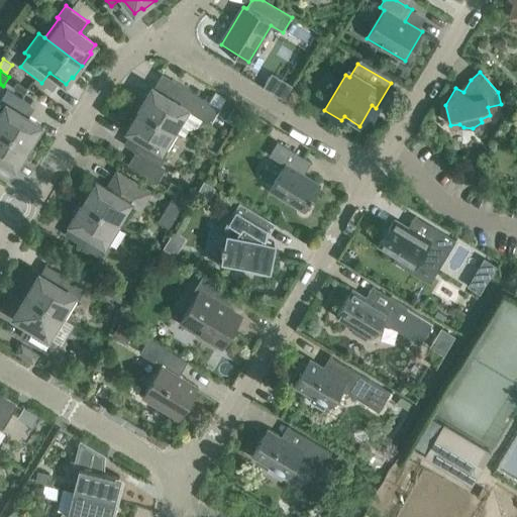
[(292,86),(272,73),(263,87),(284,100),(292,86)]
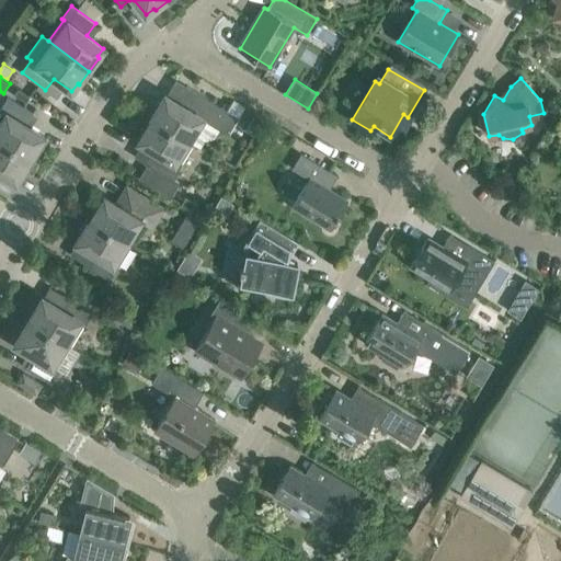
[(239,117),(194,90),(183,106),(165,95),(160,104),(158,103),(149,117),(193,144),(206,122),(228,135),(239,117)]
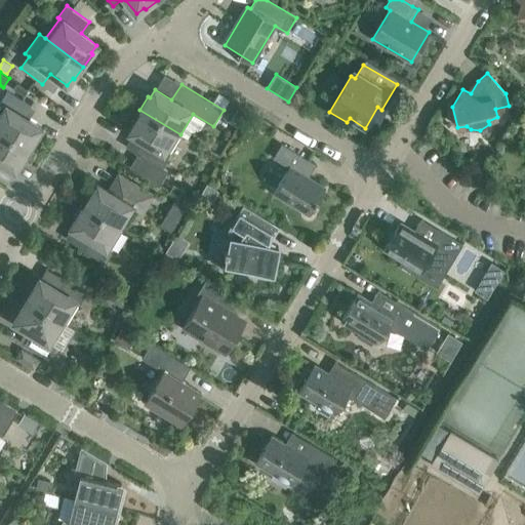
[(41,127),(25,117),(32,106),(7,91),(0,103),(0,104),(2,105),(0,108),(0,131),(30,151),(38,137),(36,135),(41,127)]
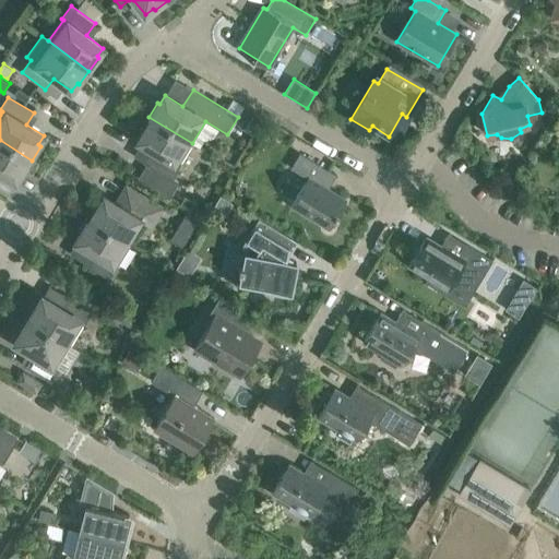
[(256,113),(245,131),(254,137),(265,119),(256,113)]
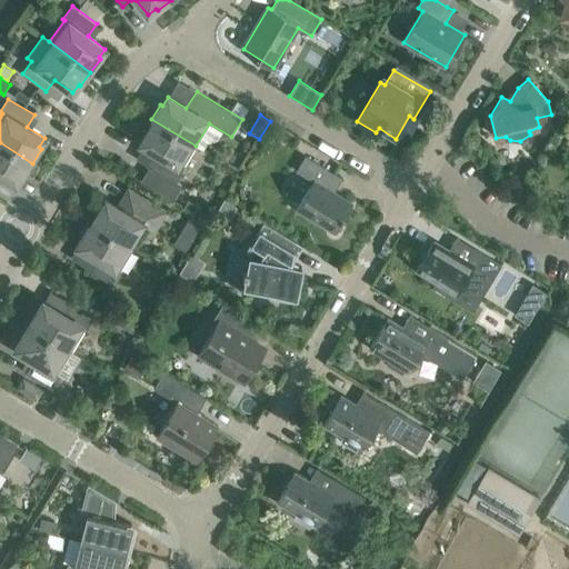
[(196,146),(151,119),(142,133),(145,135),(139,143),(147,148),(141,158),(152,165),(150,168),(151,168),(142,182),(173,201),(183,186),(177,182),(185,169),(182,168),(196,146)]
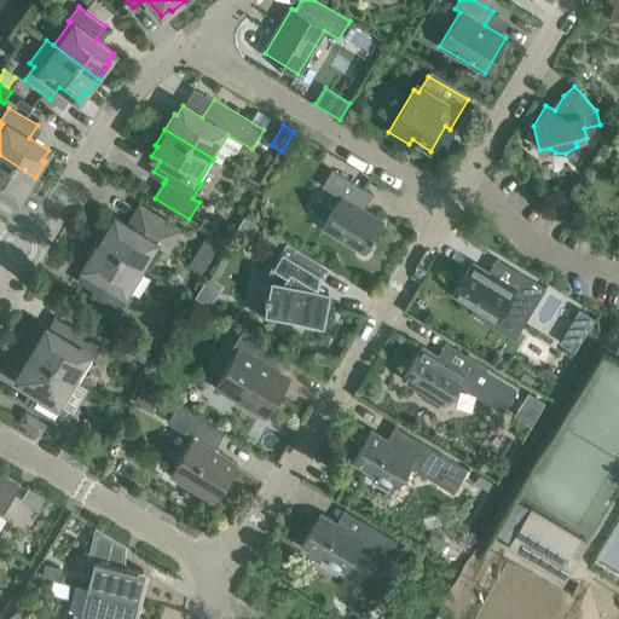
[(0,190),(18,201),(24,191),(25,194),(35,178),(0,155),(0,190)]
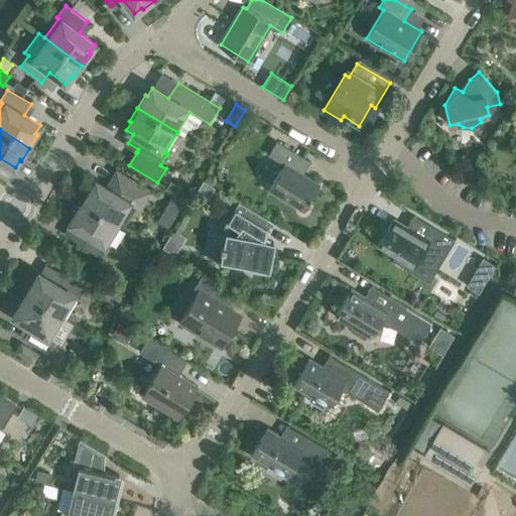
[(303,211),(319,184),(296,170),(303,158),(277,142),(269,155),(284,164),(269,189),(303,211)]
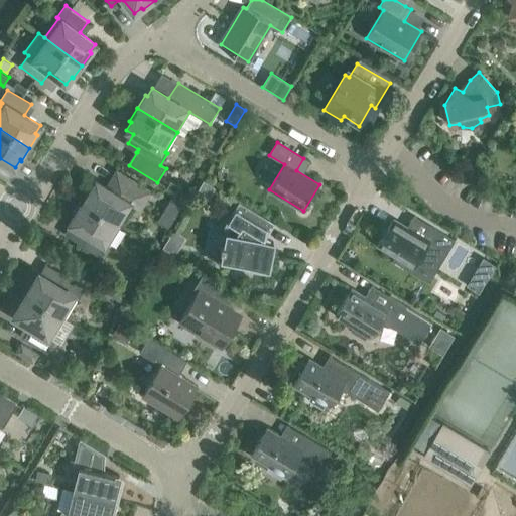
[(89,187),(81,201),(121,226),(133,206),(140,210),(151,191),(133,180),(130,186),(120,179),(113,191),(96,181),(91,189),(89,187)]
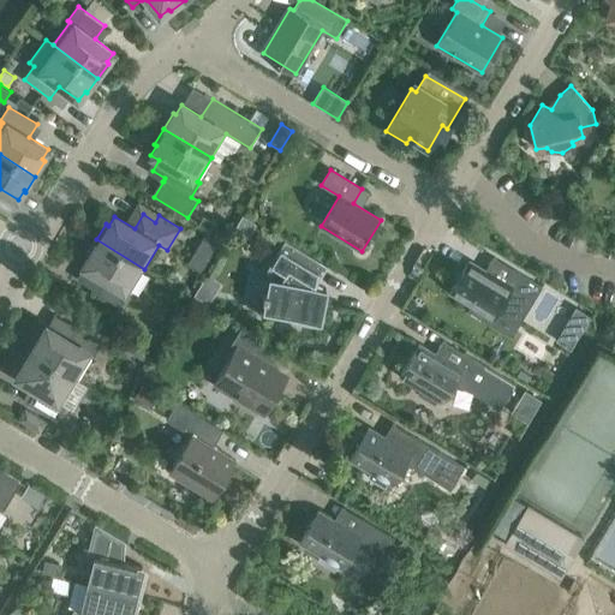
[(216,224),(204,216),(198,225),(210,232),(216,224)]
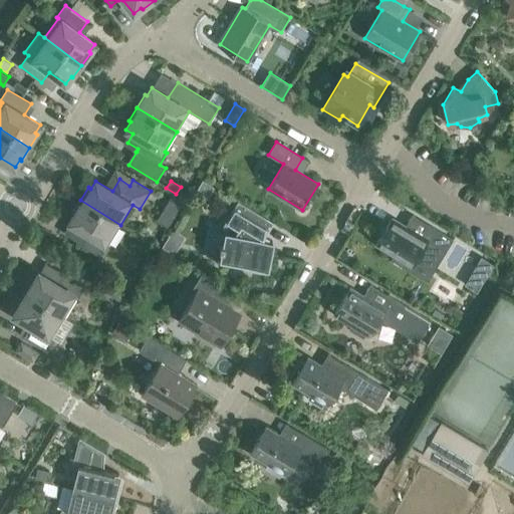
[(211,186),(202,181),(196,190),(205,196),(211,186)]
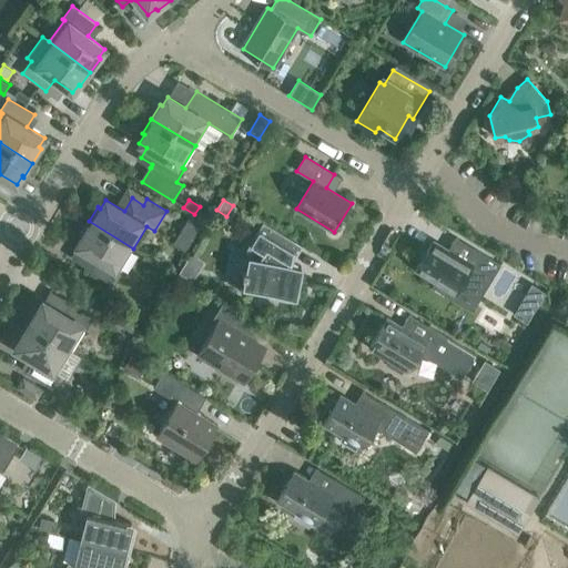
[(189,219),(180,233),(193,242),(203,227),(189,219)]
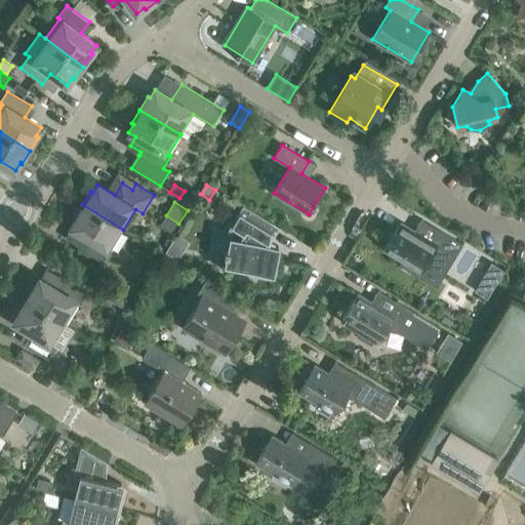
[(74,218),(76,219),(71,228),(88,238),(81,249),(105,264),(113,251),(111,250),(123,230),(82,204),(74,218)]
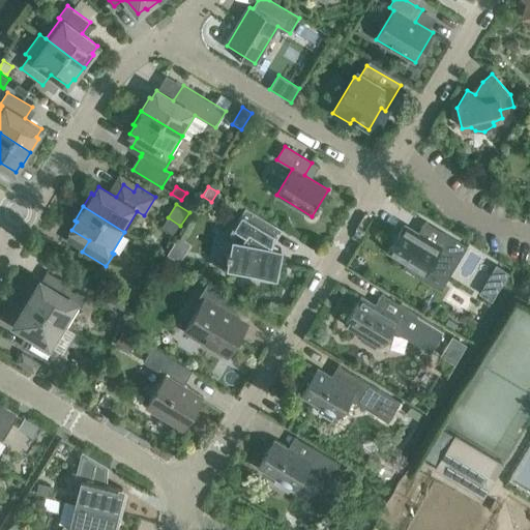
[(255,277),(274,282),(275,275),(281,248),(271,246),(283,229),(245,206),(229,233),(234,236),(228,266),(256,271),(255,277)]
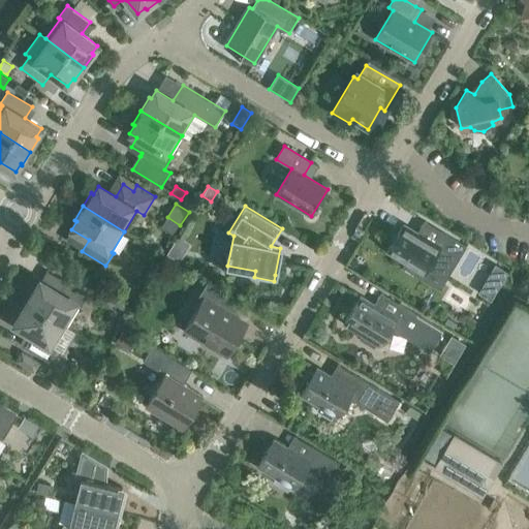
[(404,224),(387,251),(405,262),(403,267),(417,276),(421,272),(439,282),(455,256),(459,259),(466,246),(442,231),(435,244),(404,224)]
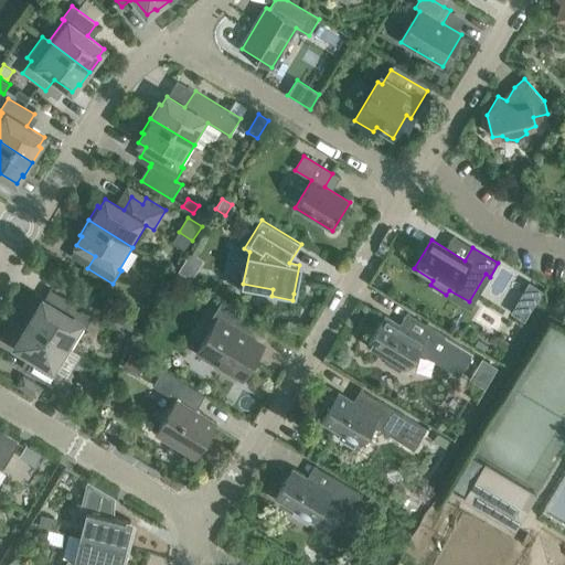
[(184,262),(178,272),(191,279),(198,269),(184,262)]
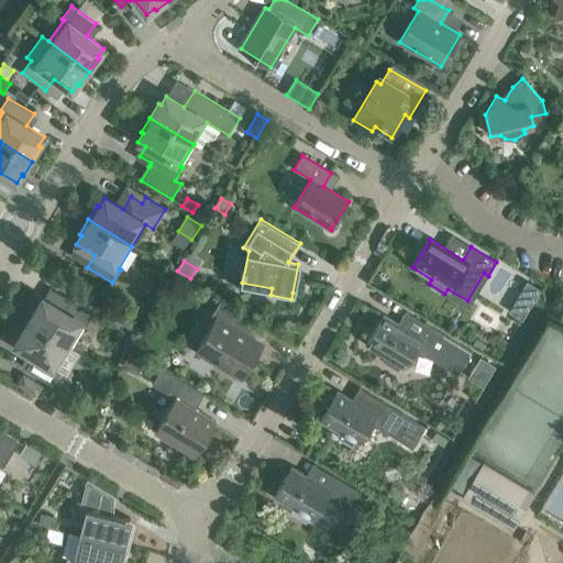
[(540,288),(527,280),(522,289),(536,297),(540,288)]
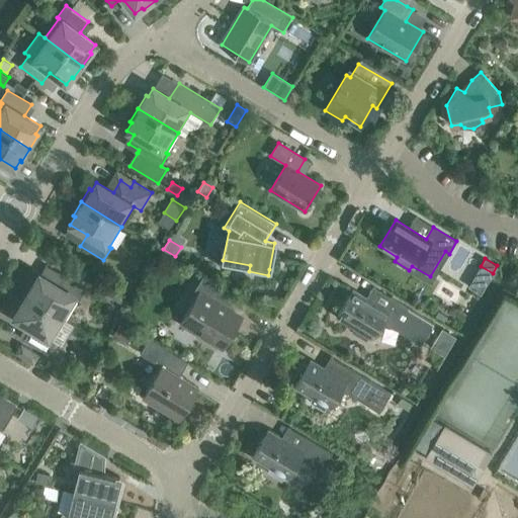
[(87,288),(64,274),(57,285),(39,275),(34,283),(32,282),(24,295),(65,320),(77,299),(79,300),(87,288)]
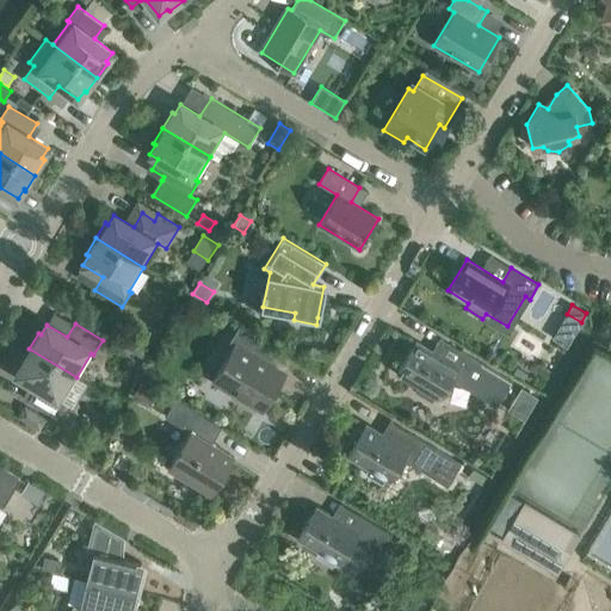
[(284,375),(267,364),(277,349),(240,326),(229,343),(234,346),(214,380),(263,409),(284,375)]
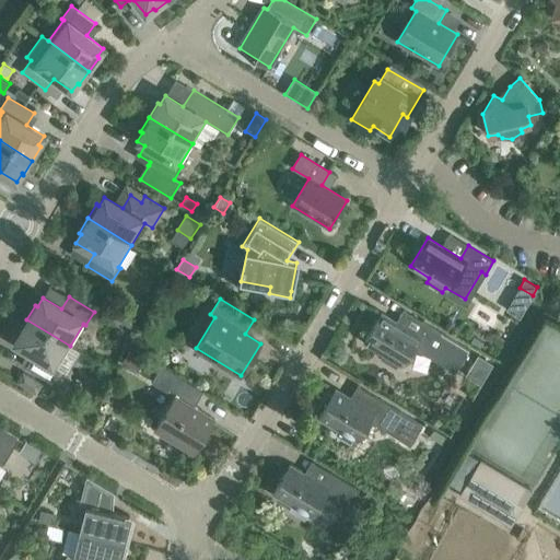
[(382,314),(364,342),(383,353),(381,359),(396,369),(399,363),(403,365),(415,345),(431,354),(435,348),(458,361),(466,348),(422,322),(415,334),(382,314)]
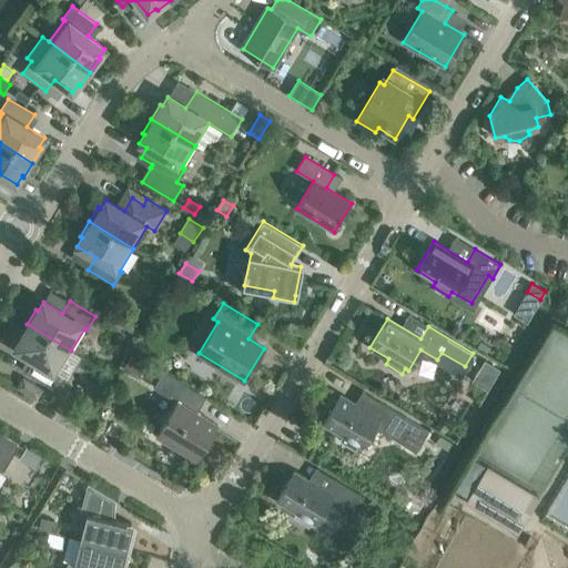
[(18,338),(20,340),(16,348),(33,359),(26,373),(52,388),(60,374),(58,373),(71,351),(27,324),(18,338)]
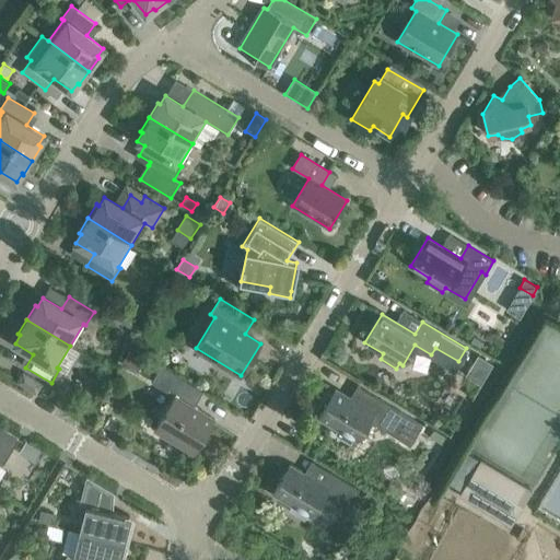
[(147,359),(130,349),(121,364),(138,373),(147,359)]
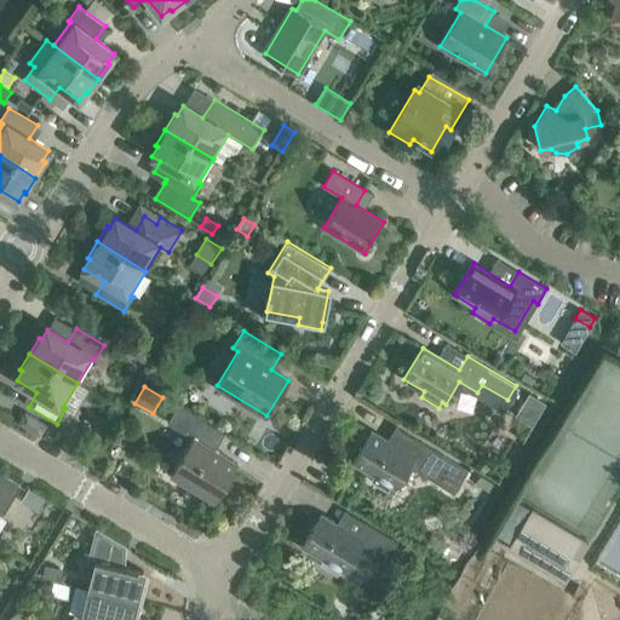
[(528,392),(515,417),(532,426),(538,418),(546,403),(528,392)]
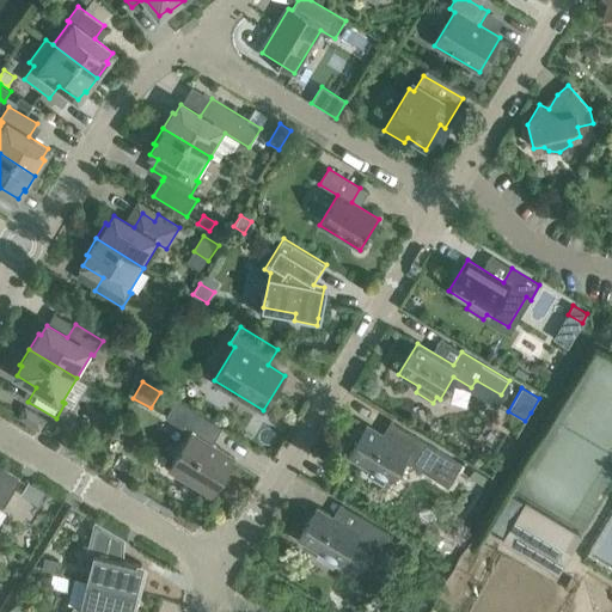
[(234,458),(212,445),(222,428),(176,401),(165,417),(190,433),(169,469),(212,495),(234,458)]
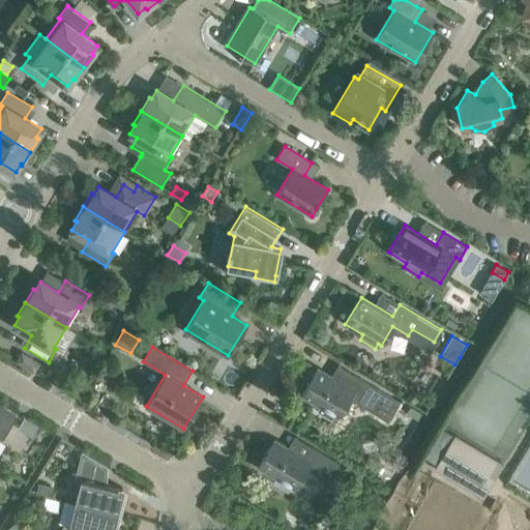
[(39,363),(22,353),(16,361),(34,373),(39,363)]
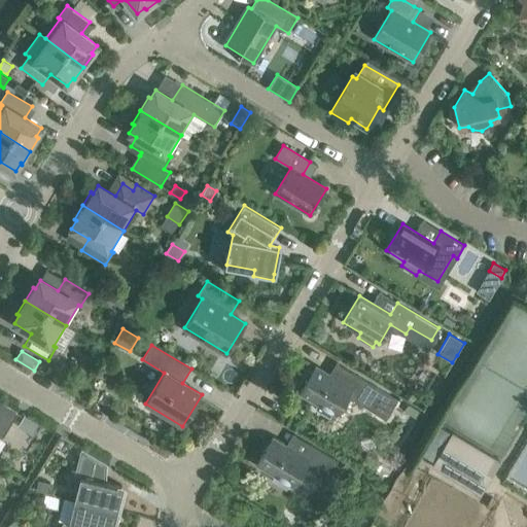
[(304,387),(300,393),(317,403),(315,409),(329,418),(332,413),(336,415),(347,396),(363,406),(367,398),(388,411),(395,398),(354,374),(347,385),(316,366),(312,372),(309,370),(300,384),(304,387)]
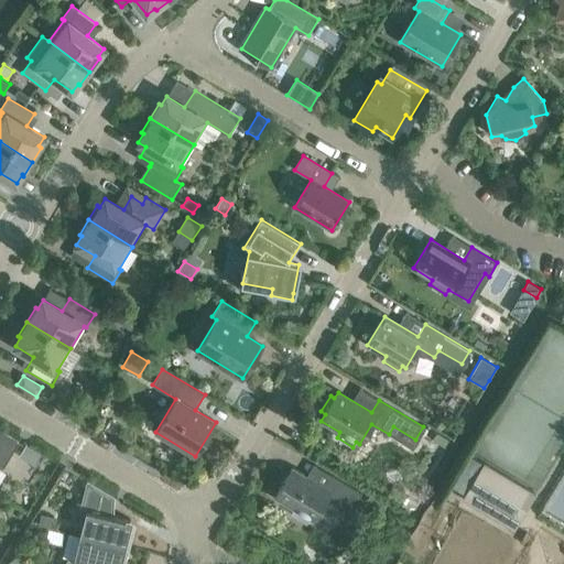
[(0,466),(2,468),(19,442),(0,430),(0,466)]
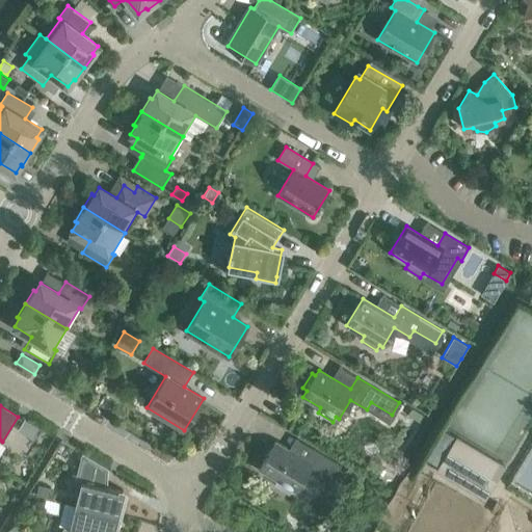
[(26,419),(19,430),(34,440),(42,428),(26,419)]
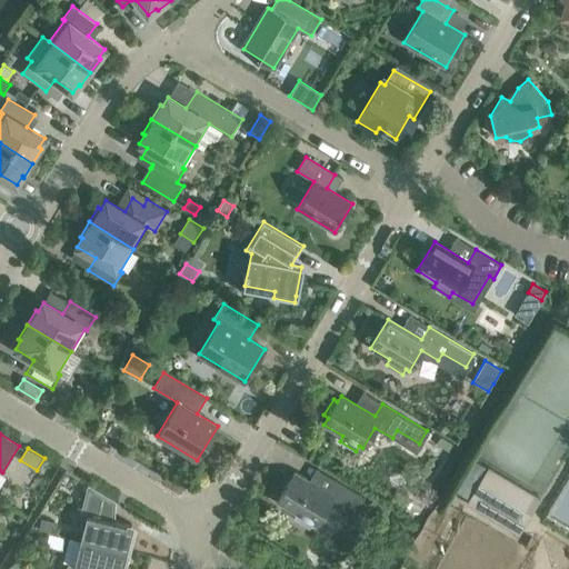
[(540,498),(488,466),(466,502),(518,535),(540,498)]
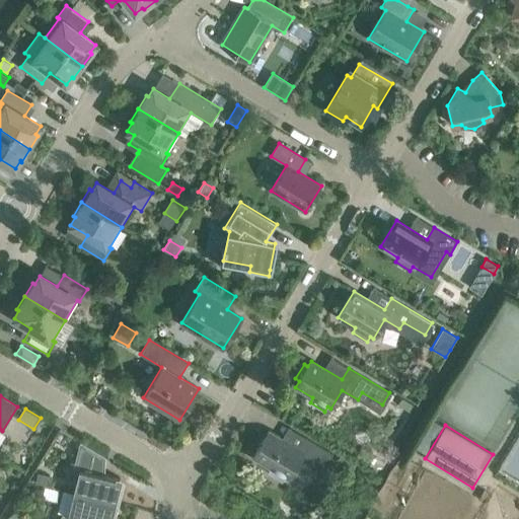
[(269,431),(252,457),(270,468),(268,472),(282,482),(285,477),(288,479),(299,460),(314,469),(318,462),(322,465),(329,453),(306,438),(299,450),(269,431)]
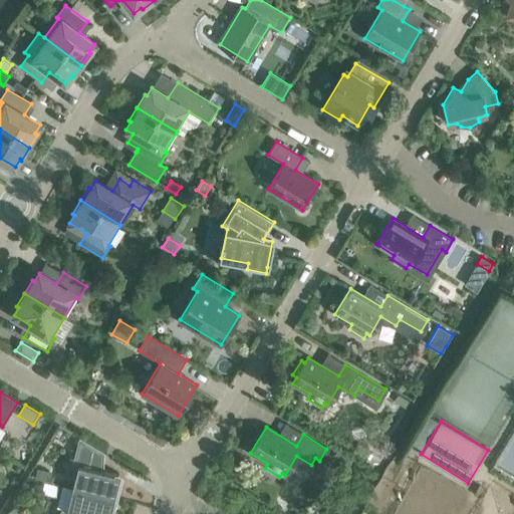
[(104,454),(104,453),(79,438),(72,464),(79,466),(74,489),(117,499),(119,480),(117,480),(119,474),(98,470),(102,453),(104,454)]
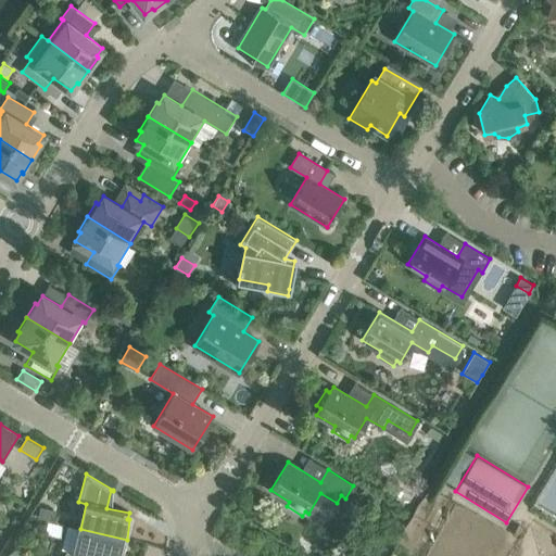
[(41,507),(38,517),(51,520),(53,510),(41,507)]
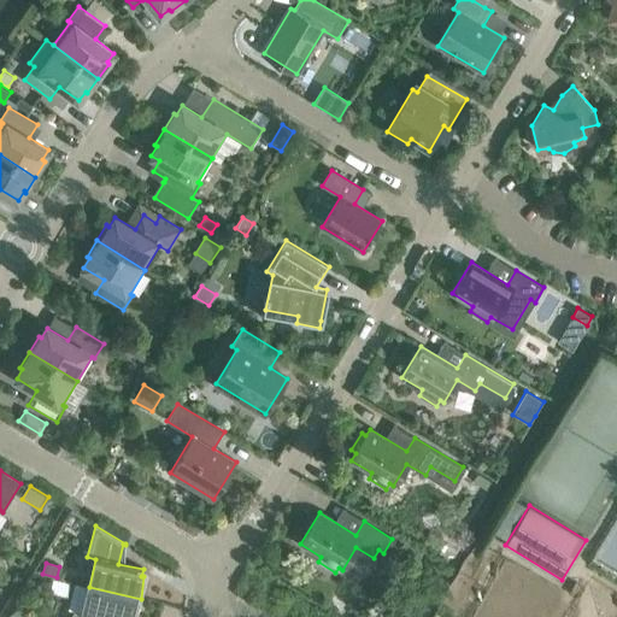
[(134,616),(141,599),(89,587),(82,613),(74,611),(71,616),(134,616)]
